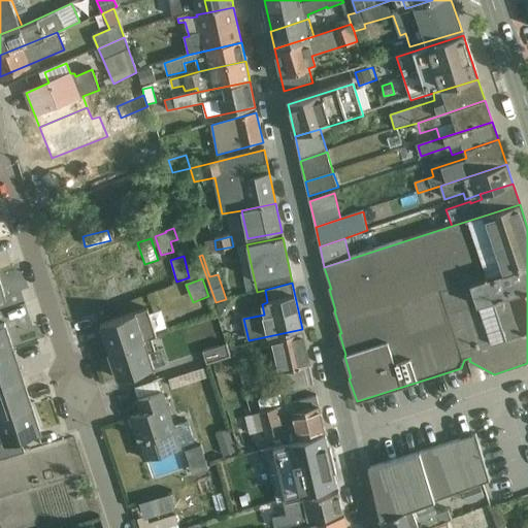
[(101,325),(109,353),(152,339),(157,337),(147,309),(101,325)]
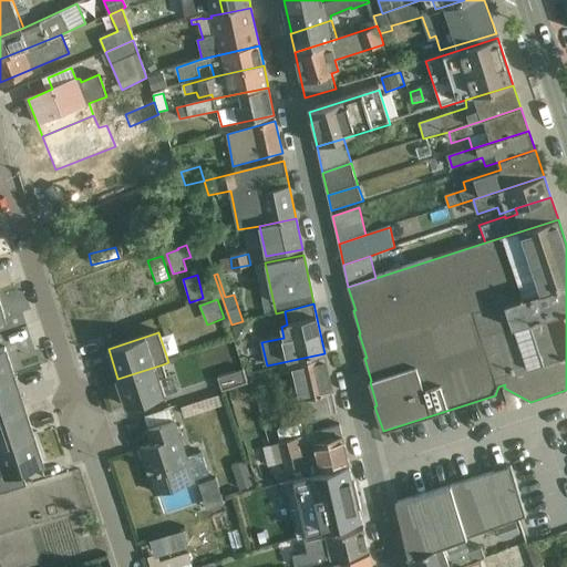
[(0,380),(16,377),(6,349),(0,350),(0,380)]
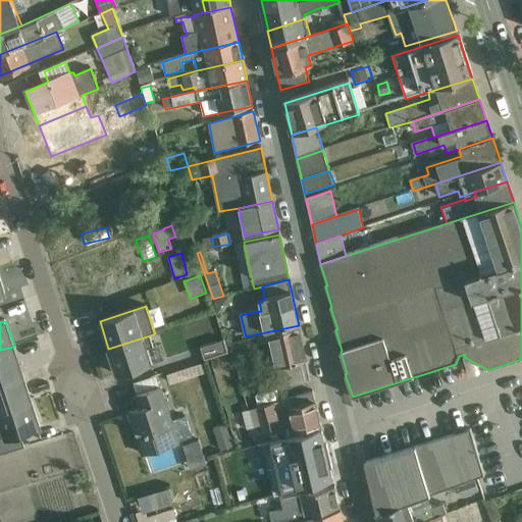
[(281,387),(310,381),(298,329),(258,338),(259,346),(271,345),(281,387)]
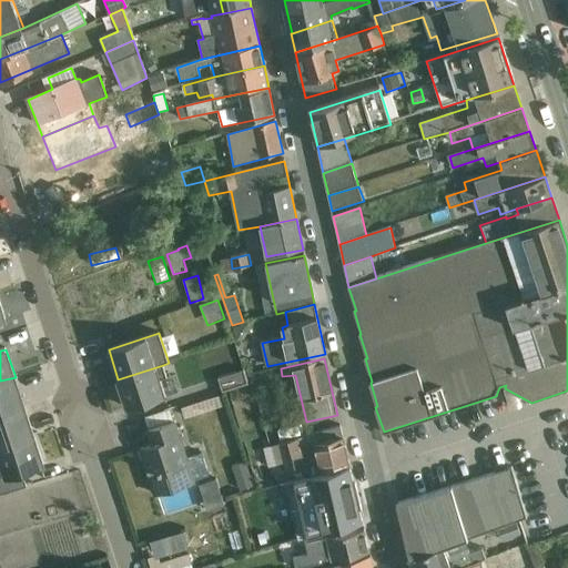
[(128,408),(166,396),(162,379),(168,377),(163,365),(118,379),(128,408)]
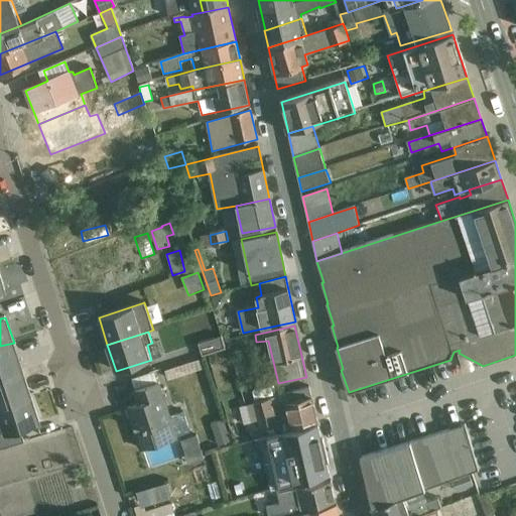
[(199,345),(202,356),(226,348),(222,337),(199,345)]
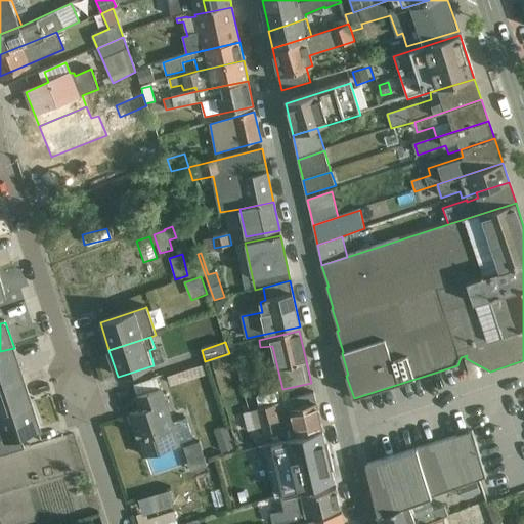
[(0,383),(23,376),(14,348),(0,351),(0,383)]
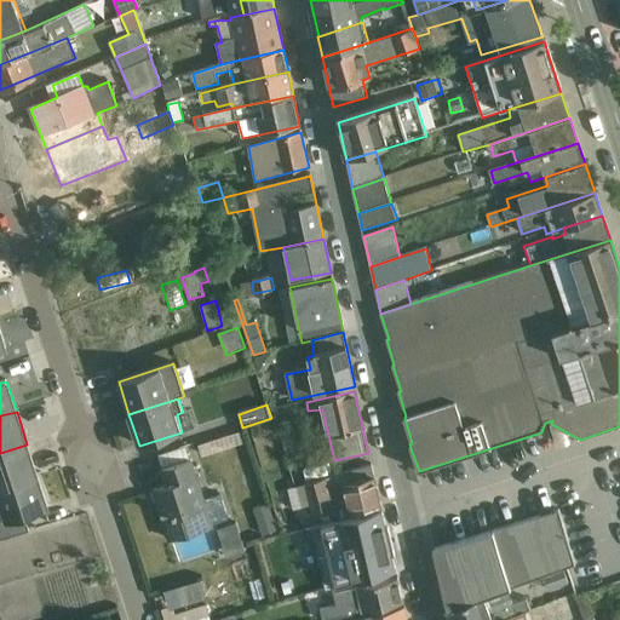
[(237,432),(200,445),(202,453),(240,441),(237,432)]
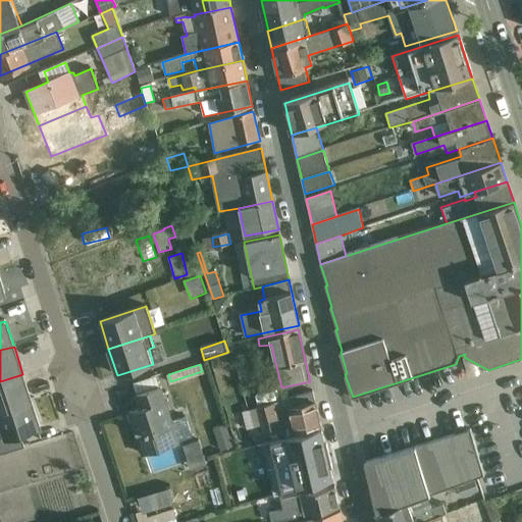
[(243,365),(236,367),(243,388),(249,386),(243,365)]
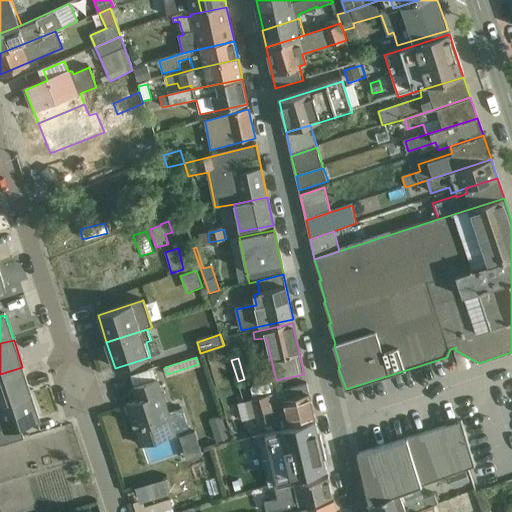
[(0,404),(31,395),(22,367),(0,374),(0,404)]
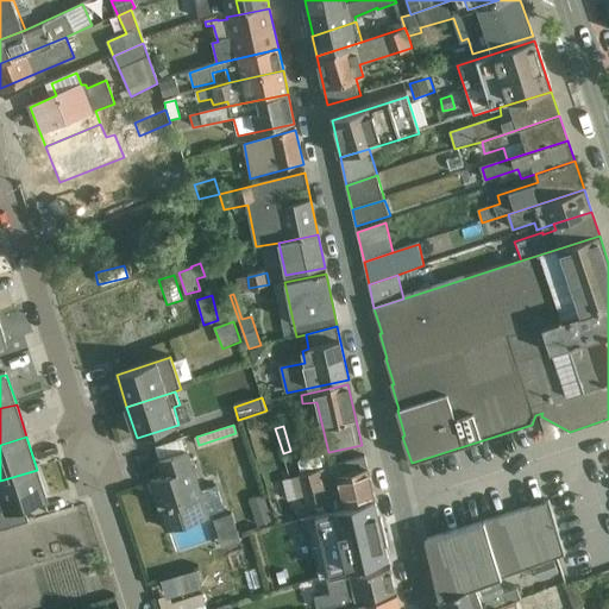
[(168,531),(211,516),(188,452),(159,462),(164,477),(151,482),(168,531)]
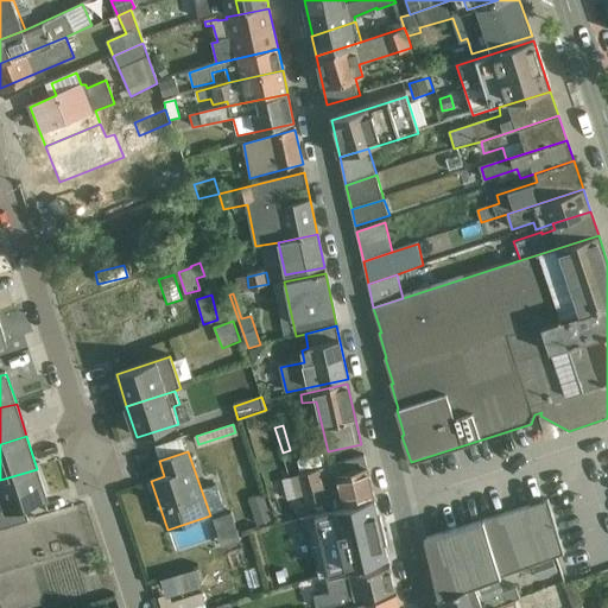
[(327,498),(330,513),(375,500),(365,457),(290,477),(282,481),(286,500),(303,495),(305,502),(327,498)]
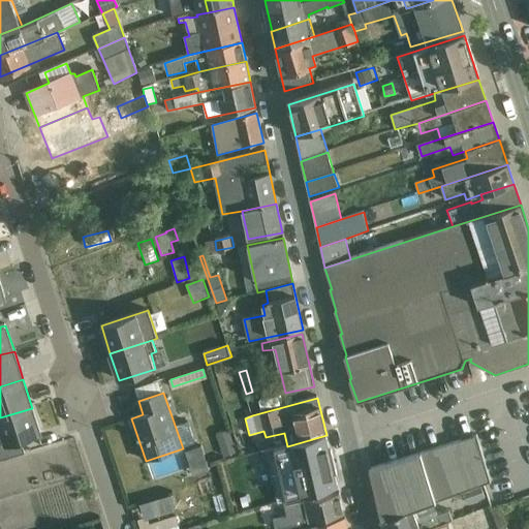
[(21,440),(40,434),(32,408),(0,417),(0,461),(26,454),(21,440)]
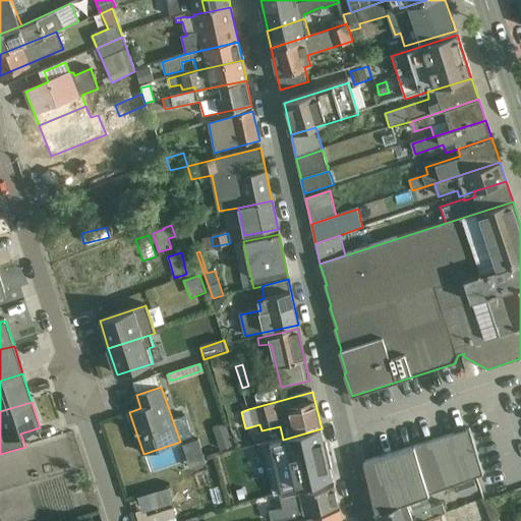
[(245,428),(241,412),(230,415),(235,432),(245,428)]
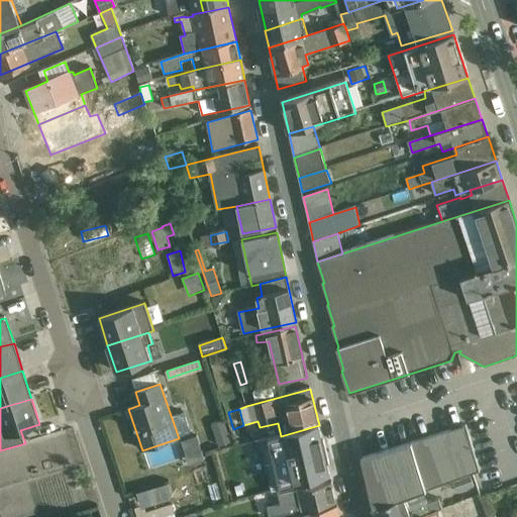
[(218,446),(231,442),(223,420),(211,424),(218,446)]
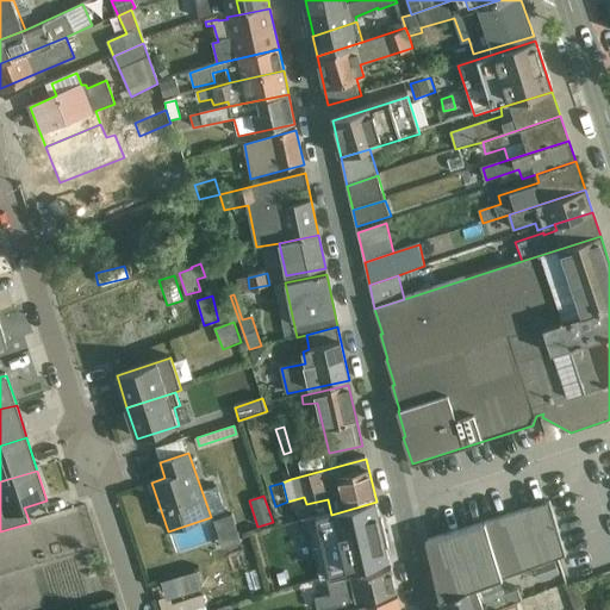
[(354,571),(390,561),(377,502),(331,515),(287,527),(291,539),(319,530),(322,542),(344,537),(354,571)]
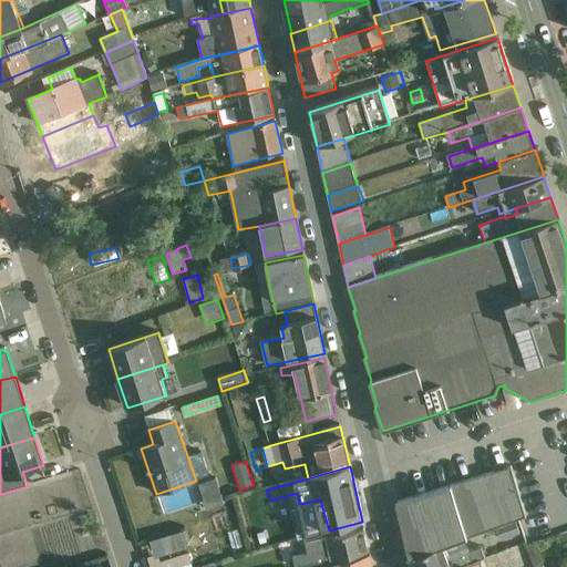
[(497,527),(515,521),(525,517),(509,468),(398,504),(410,560),(461,542),(497,527)]
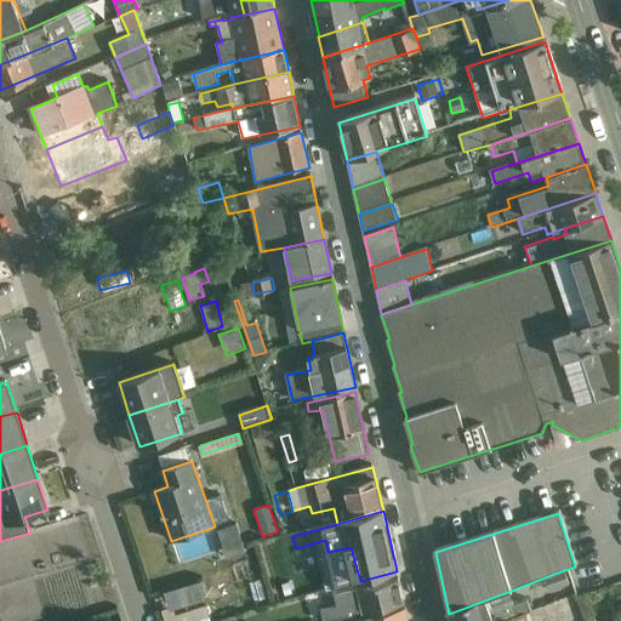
[(216,527),(226,553),(243,547),(232,520),(216,527)]
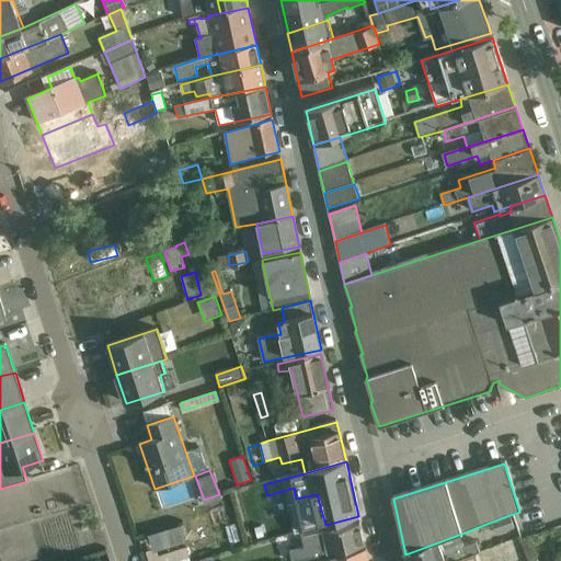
[(323,524),(319,513),(298,519),(302,531),(323,524)]
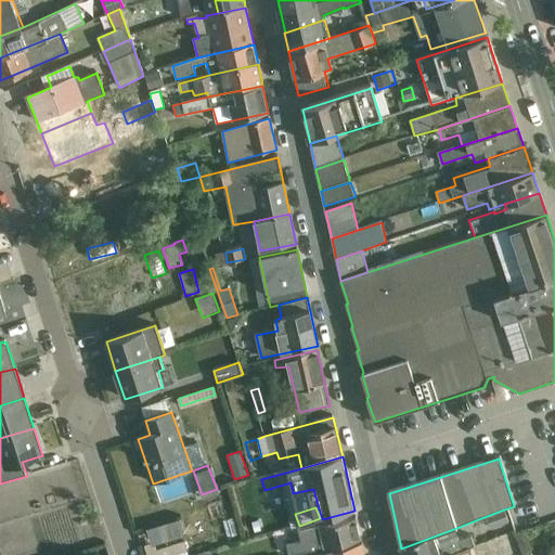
[(504,510),(487,516),(491,529),(510,523),(504,510)]
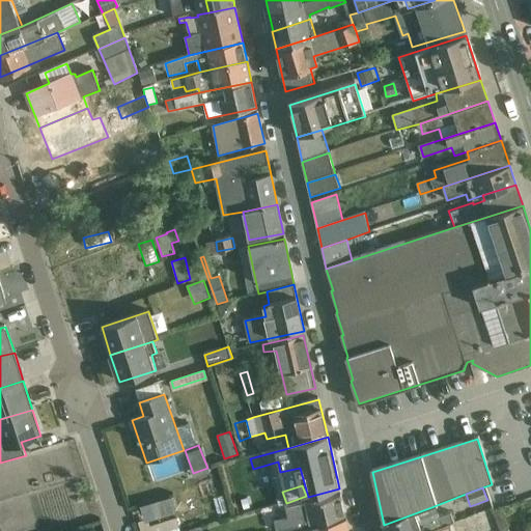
[(274,530),(282,530),(345,515),(341,495),(305,503),(307,510),(294,513),(294,515),(272,521),(274,530)]
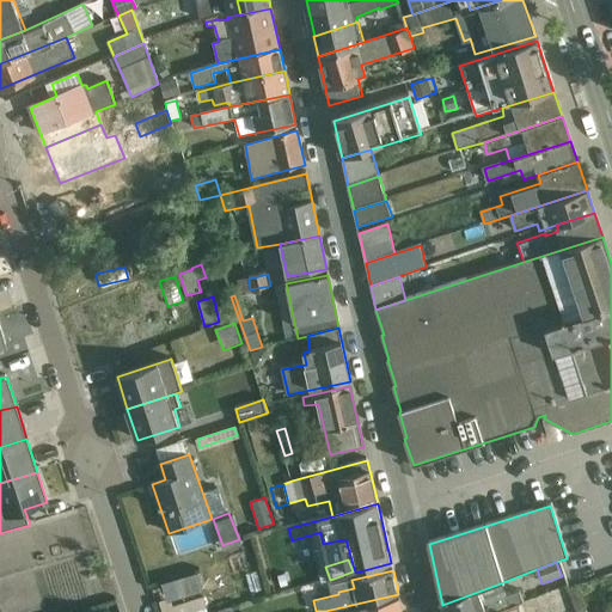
[(444,611),(497,611),(519,605),(525,603),(521,589),(501,595),(497,585),(442,605),(444,611)]
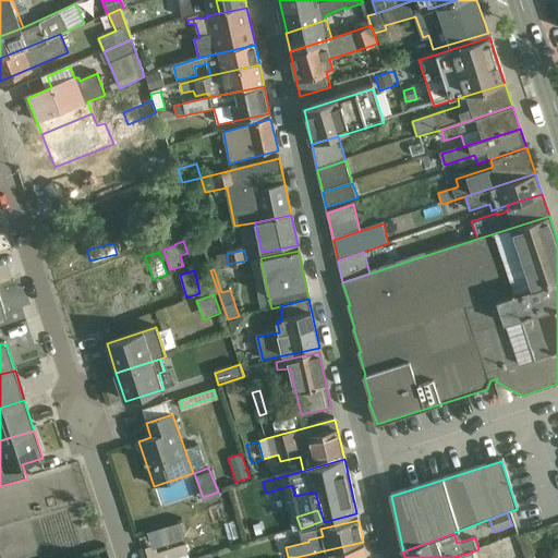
[(535,557),(529,535),(519,538),(525,557),(535,557)]
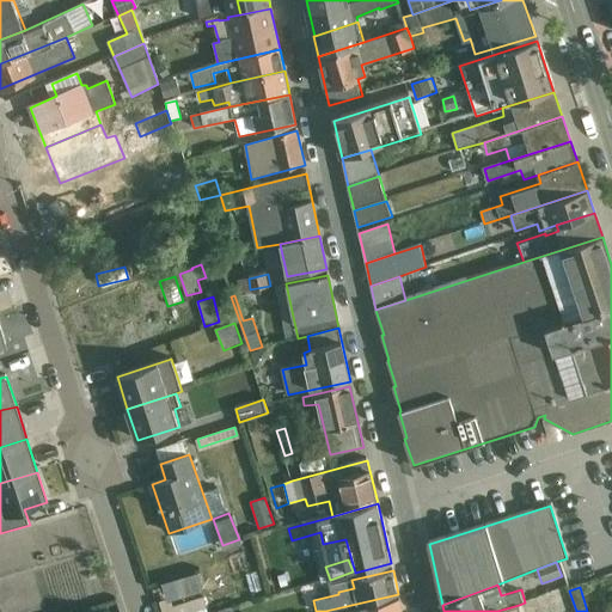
[(197,611),(208,610),(203,597),(175,606),(171,598),(159,601),(161,611),(197,611)]
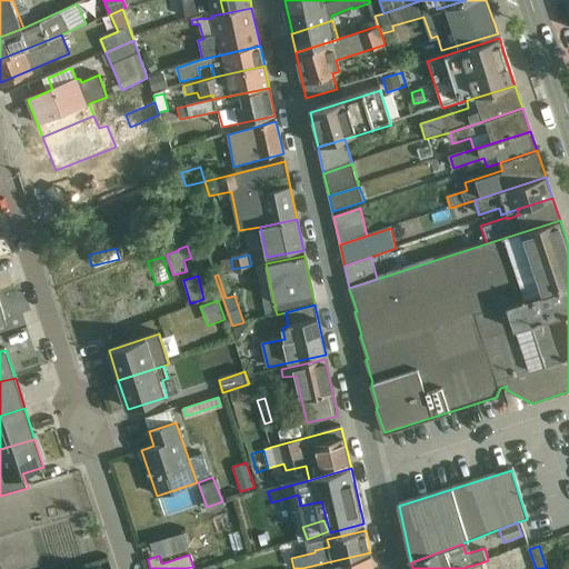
[(373,568),(371,558),(321,568),(373,568)]
